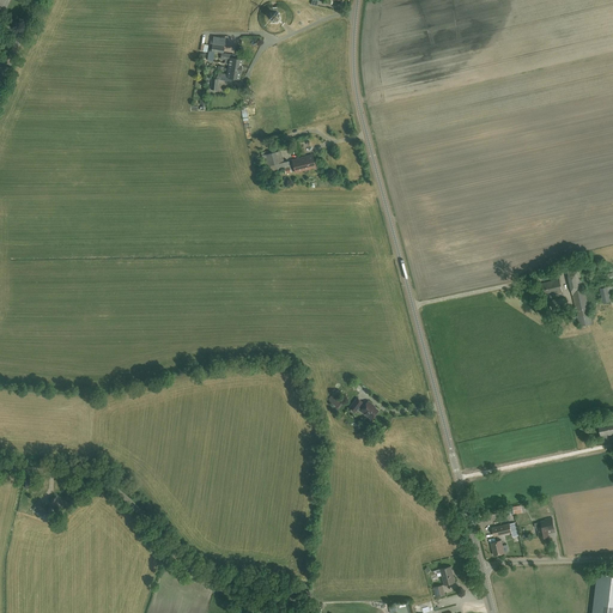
[(0,0),(0,10),(5,12),(10,0),(0,0)]
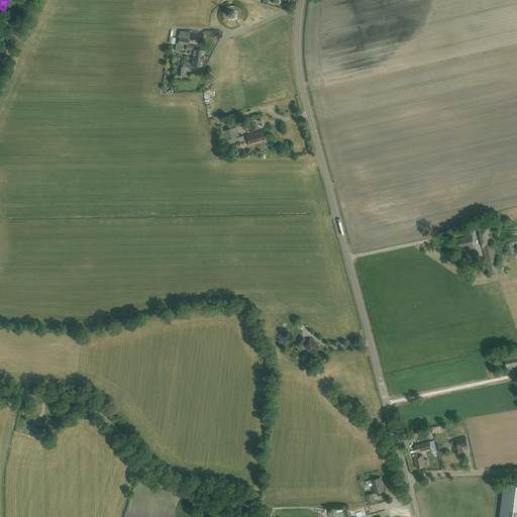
[(236,16),(236,12),(233,10),(230,11),(228,14),(228,17),(231,19),(234,19),(236,16)]
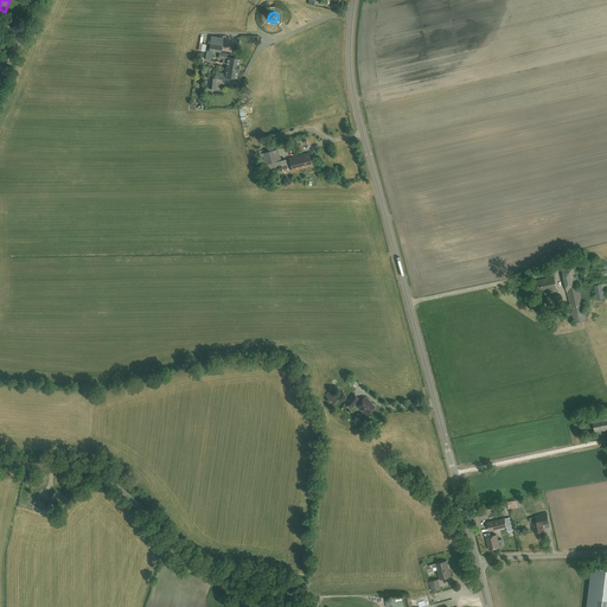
[(227,63),(227,64),(240,65),(241,59),(228,57),(228,53),(222,52),(222,53),(219,53),(218,58),(223,59),(222,63),(227,63)]
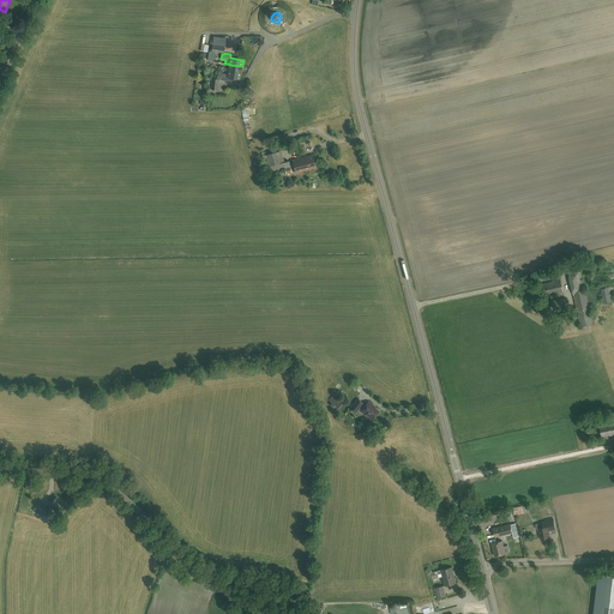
[(241,73),(228,71),(228,74),(221,73),(220,79),(227,80),(227,78),(240,79),(241,73)]
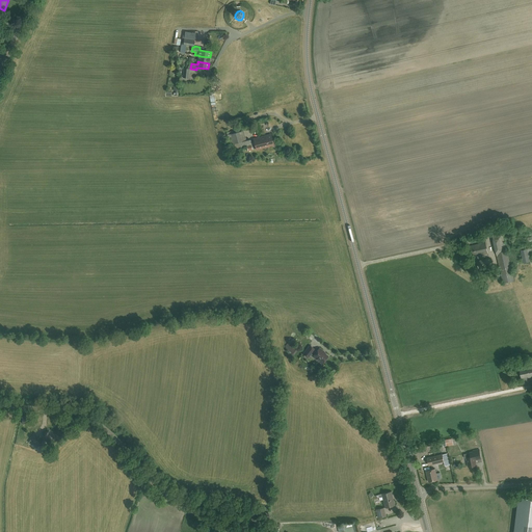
[(242,129),(227,133),(231,150),(251,144),(250,139),(245,141),(242,129)]
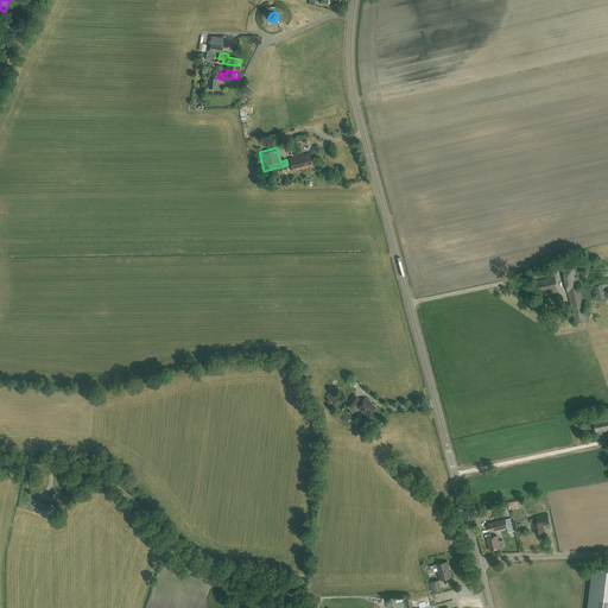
[(305,162),(306,168),(314,166),(310,153),(297,157),(298,162),(302,162),(302,163),(305,162)]
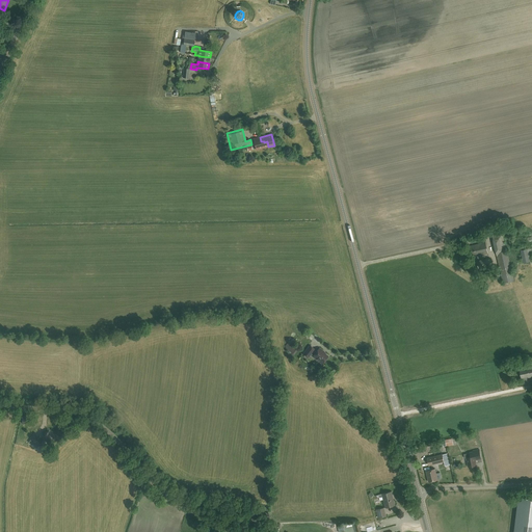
[(254,139),(257,150),(263,148),(264,149),(267,148),(267,147),(268,147),(267,141),(264,142),(264,141),(261,141),(260,137),(254,139)]
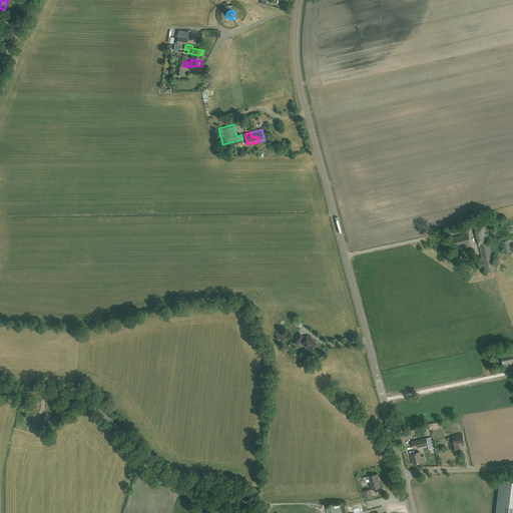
[(485,273),(496,271),(490,244),(489,244),(484,222),(474,224),(485,273)]
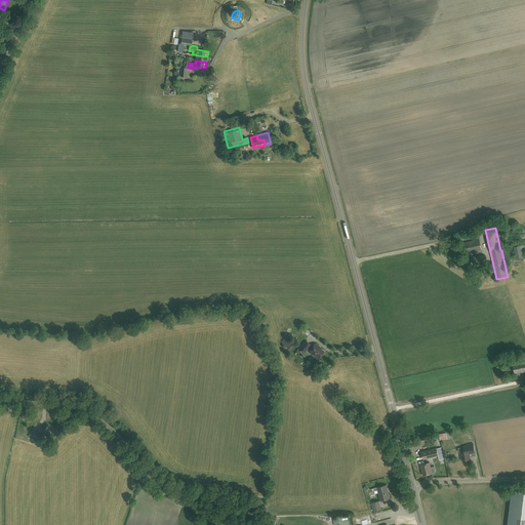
[(503,242),(524,238),(524,234),(509,237),(502,239),(503,242)]
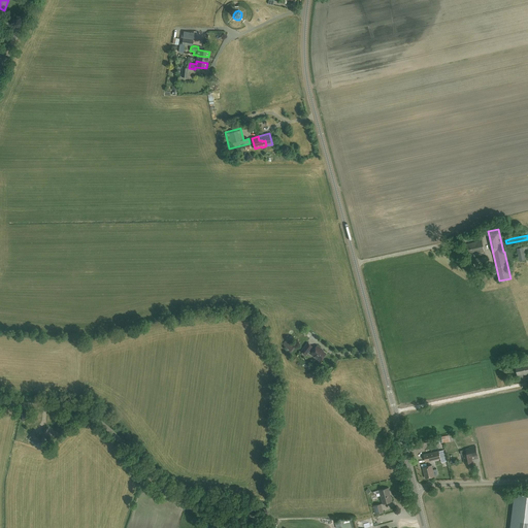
[(467,255),(484,251),(482,240),(465,243),(467,255)]
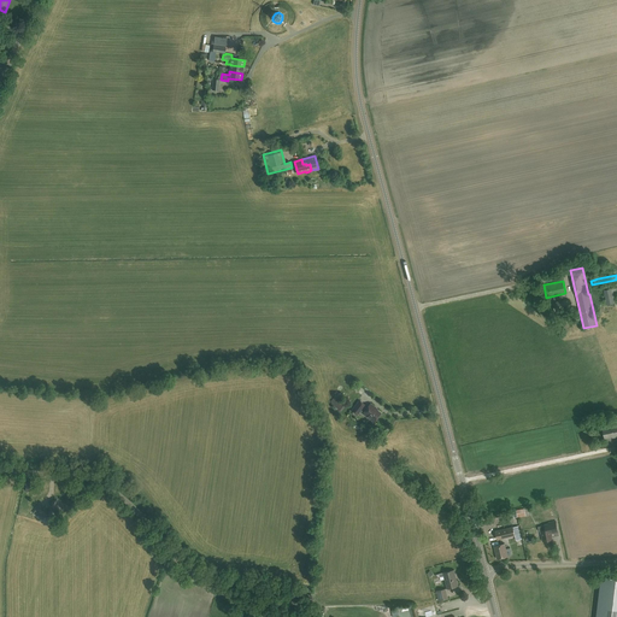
[(605,286),(606,300),(616,300),(615,286),(605,286)]
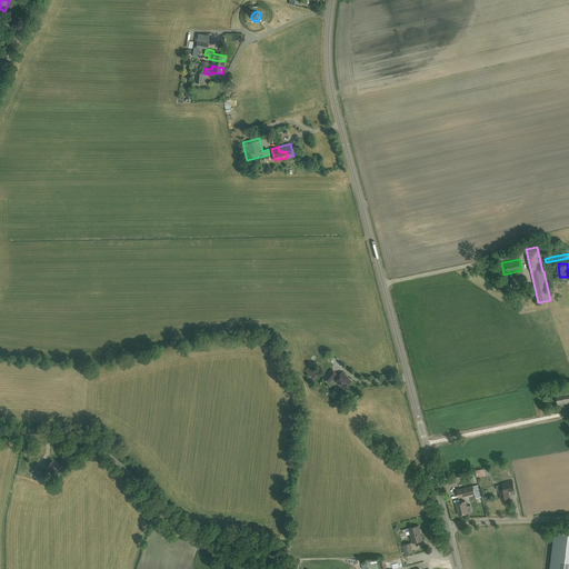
[(511,287),(525,285),(523,277),(509,279),(511,287)]
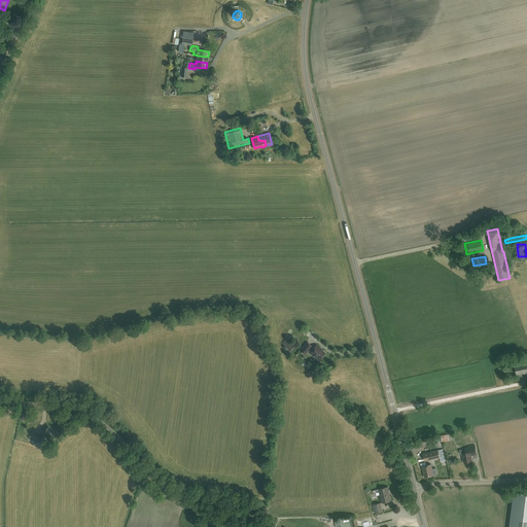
[(311,352),(310,353),(319,360),(325,353),(322,350),(316,345),(313,349),(311,347),(312,346),(307,343),(301,351),(306,354),(308,351),(311,352)]
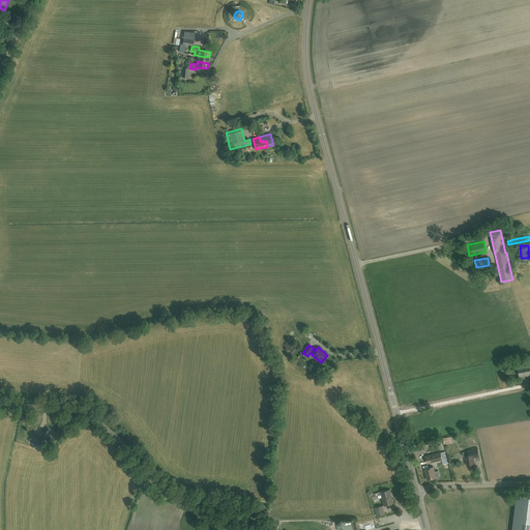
[(529,376),(529,375),(529,364),(518,367),(520,377),(528,375),(529,376)]
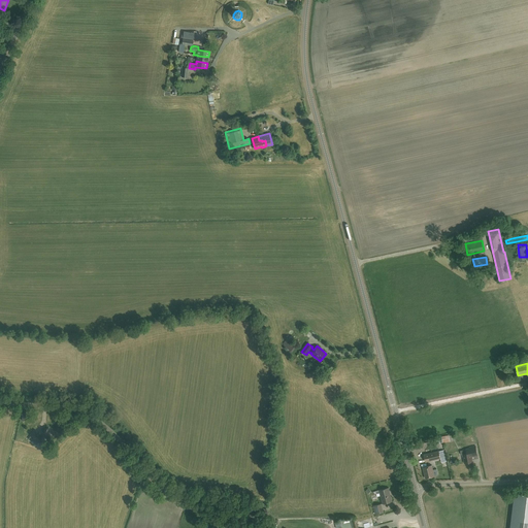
[(50,427),(43,433),(47,436),(45,438),(51,442),(53,440),(58,434),(50,427)]
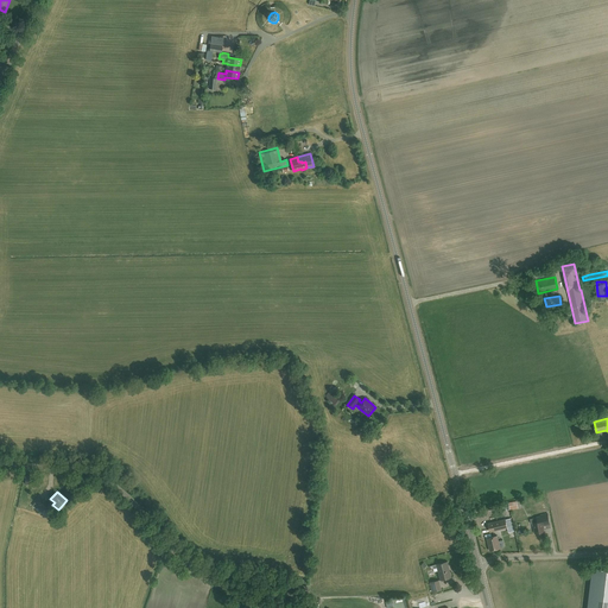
[(534,533),(544,532),(543,523),(550,520),(548,513),(540,514),(540,517),(537,517),(537,518),(531,519),(531,524),(533,524),(534,533)]
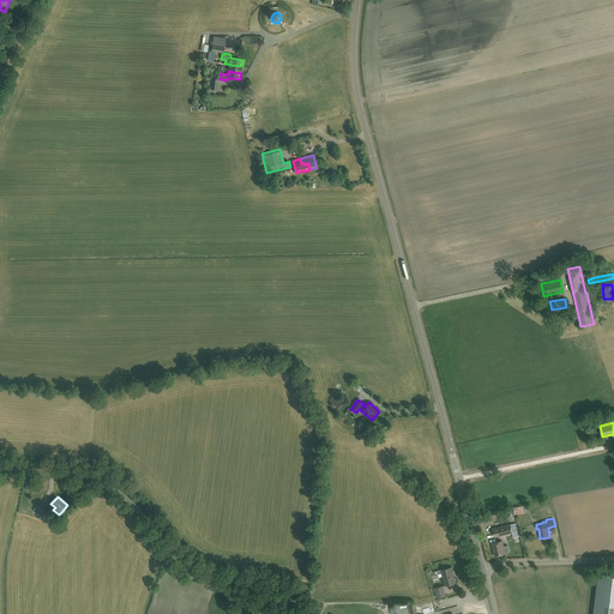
[(494,537),(512,533),(512,531),(510,524),(492,529),(494,537)]
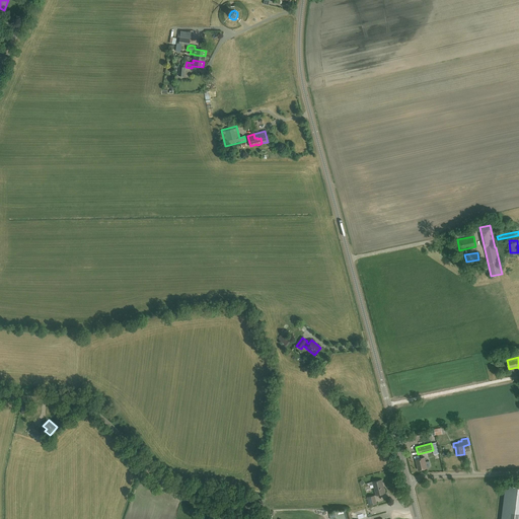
[(425,457),(416,459),(418,470),(427,468),(425,457)]
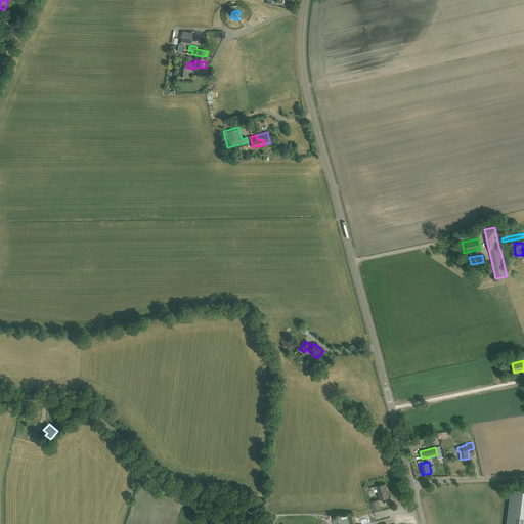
[(468,466),(471,476),(478,474),(475,464),(468,466)]
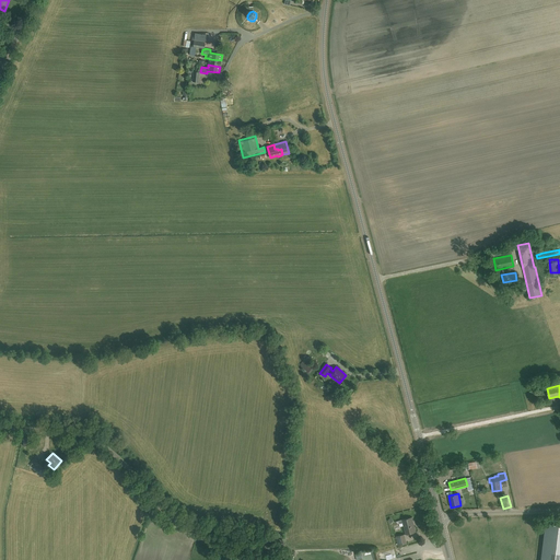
[(403,520),(406,534),(416,532),(411,517),(403,520)]
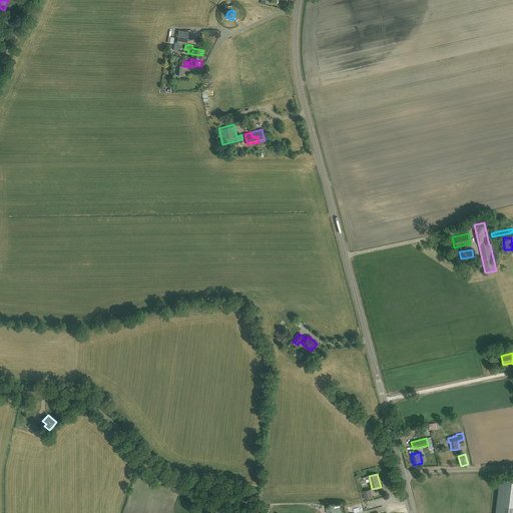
[(512,512),(512,481),(500,480),(495,512),(512,512)]
